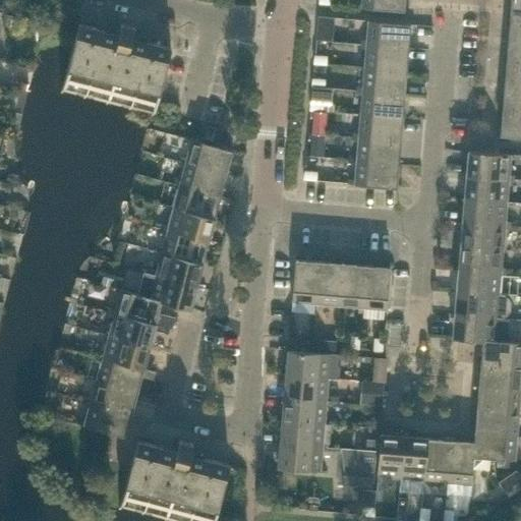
[(401,0),(361,0),(362,2),(355,2),(355,6),(404,11),(404,0),(401,0)]
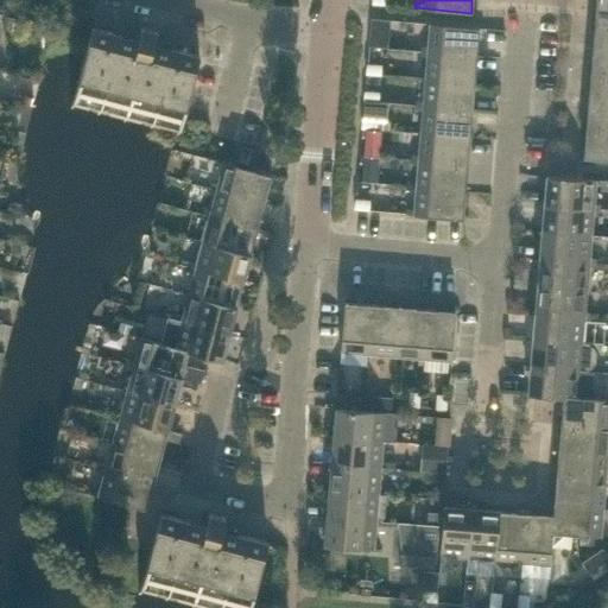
[(607,0),(601,0),(601,11),(595,11),(594,21),(607,23),(607,0)]
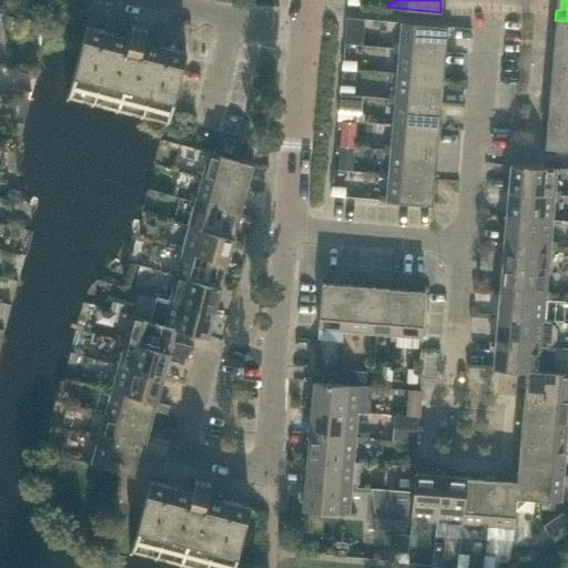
[(567,21),(555,20),(554,30),(559,31),(558,46),(567,46),(567,21)]
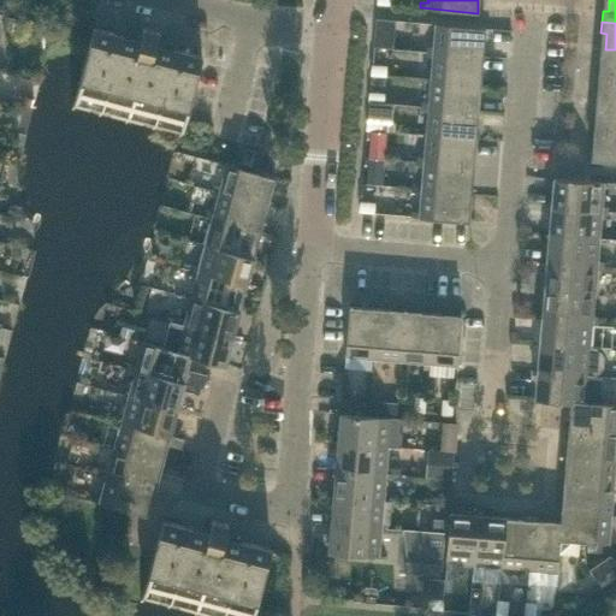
[(478,46),(479,28),(436,24),(433,48),(426,48),(425,52),(483,57),(484,46),(478,46)]
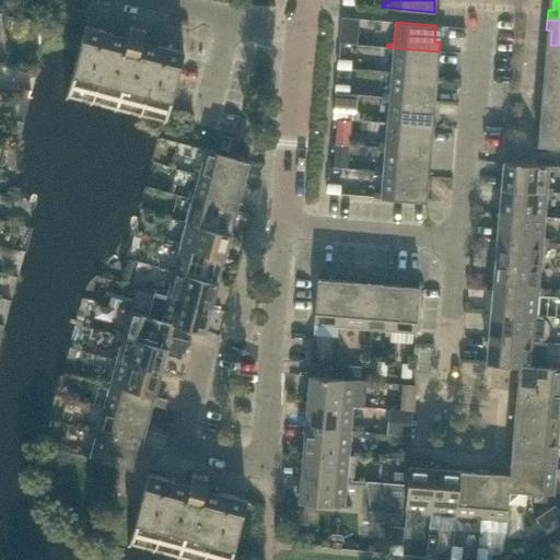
[(140,42),(143,28),(130,24),(127,38),(121,37),(120,42),(109,38),(112,32),(84,25),(78,49),(66,96),(164,123),(184,50),(156,44),(155,50),(143,48),(146,43),(140,42)]
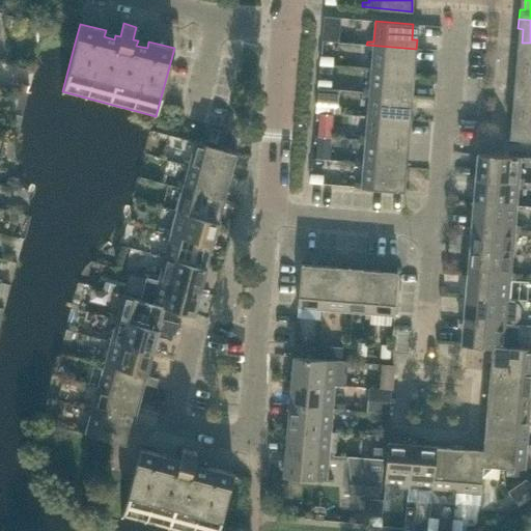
[(334,42),(335,33),(323,32),(322,40),(334,42)]
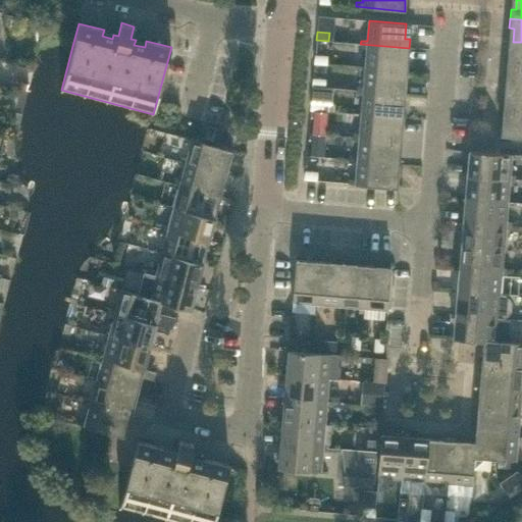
[(521,42),(513,42),(512,56),(507,55),(506,64),(521,65),(521,42)]
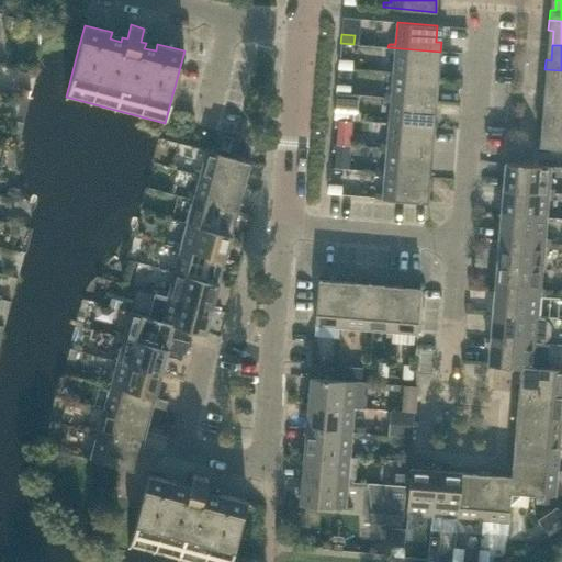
[(439,62),(440,52),(388,47),(388,52),(394,52),(393,72),(434,76),(435,62),(439,62)]
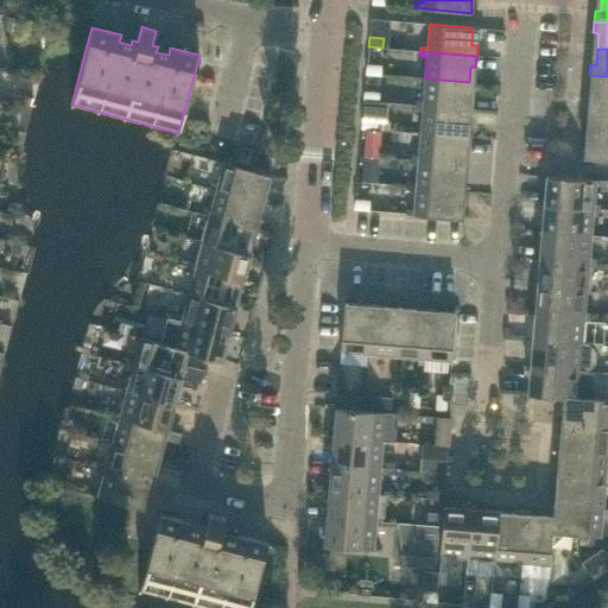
[(380,75),(381,65),(367,64),(366,74),(380,75)]
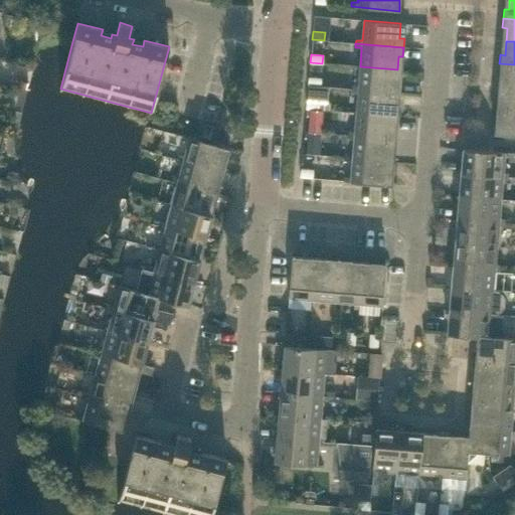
[(514,64),(499,63),(499,73),(503,73),(502,88),(514,88),(514,64)]
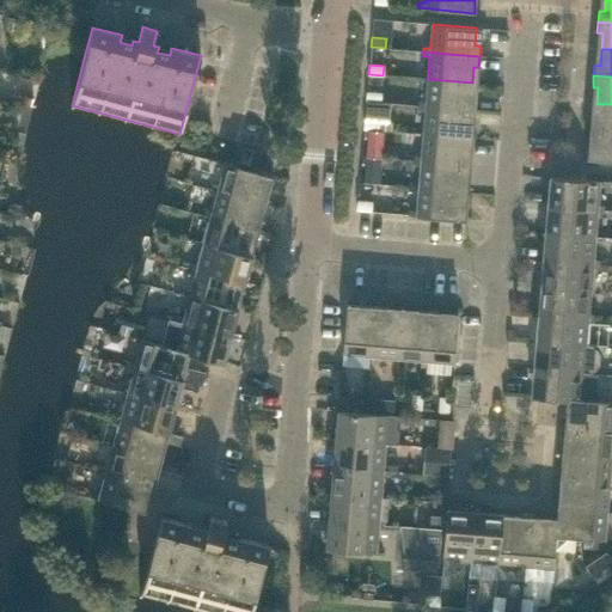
[(470,99),(472,83),(428,79),(426,102),(418,102),(418,106),(475,110),(476,99),(470,99)]
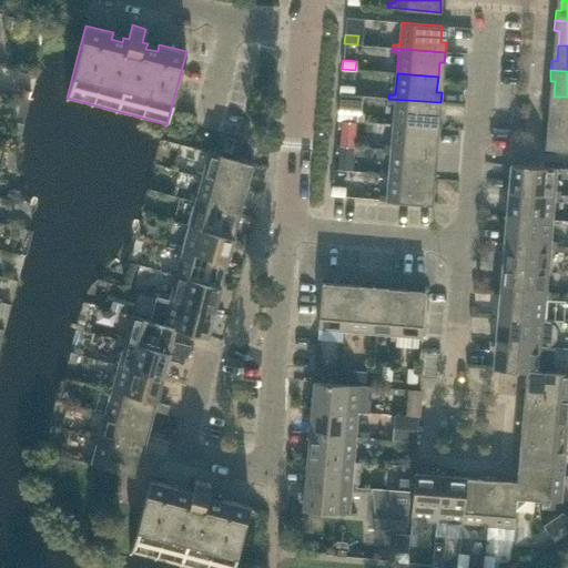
[(353,95),(354,87),(341,85),(340,94),(353,95)]
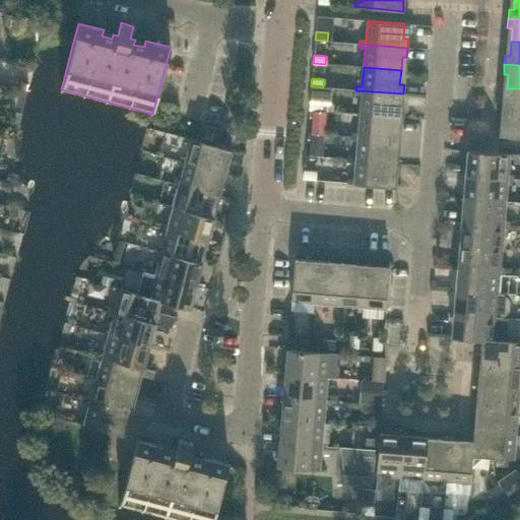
[(519,88),(507,88),(506,102),(501,102),(501,111),(519,112),(519,88)]
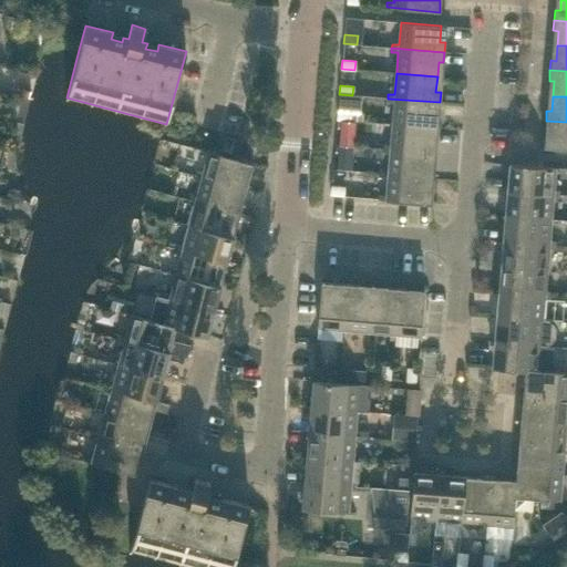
[(439,113),(440,102),(388,99),(387,102),(394,103),(392,124),(433,127),(434,112),(439,113)]
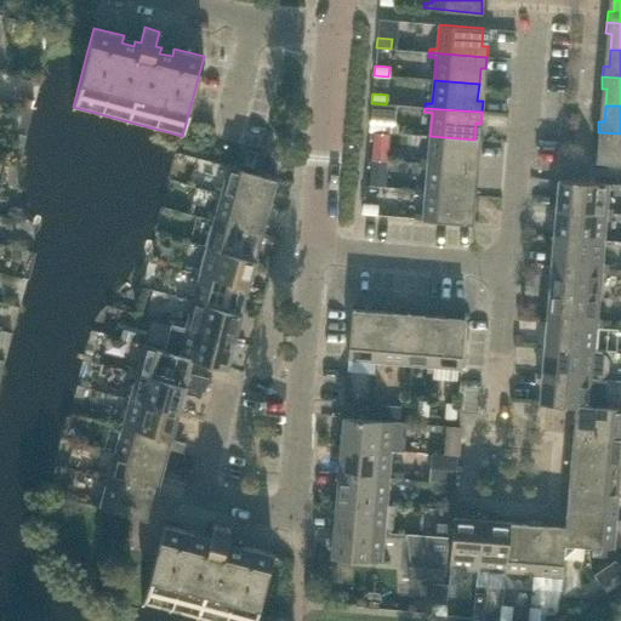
[(383,132),(385,123),(370,121),(369,131),(383,132)]
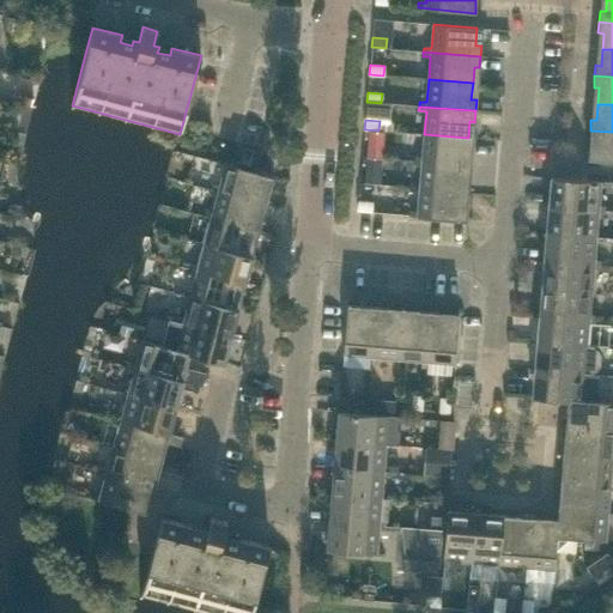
[(612,132),(590,131),(589,141),(594,143),(593,159),(612,161),(612,132)]
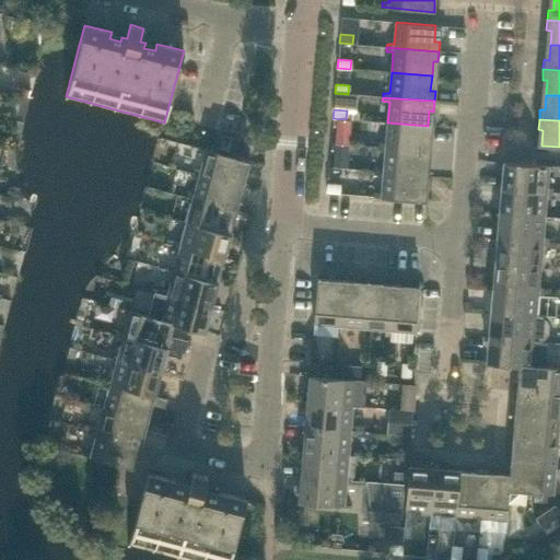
[(427,140),(428,126),(387,123),(385,143),(378,142),(378,147),(430,151),(431,141),(427,140)]
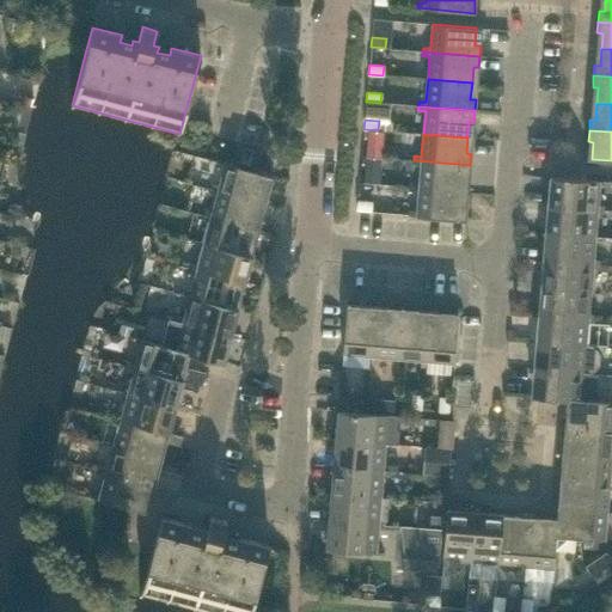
[(197,145),(193,159),(214,165),(219,151),(197,145)]
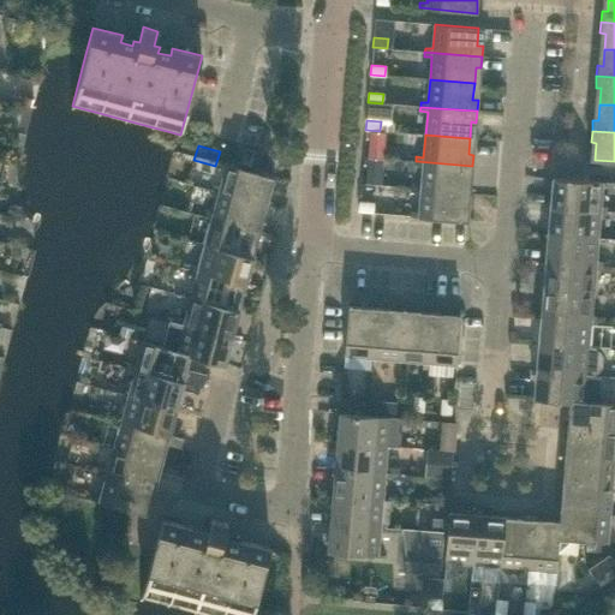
[(377,157),(378,148),(364,147),(363,156),(377,157)]
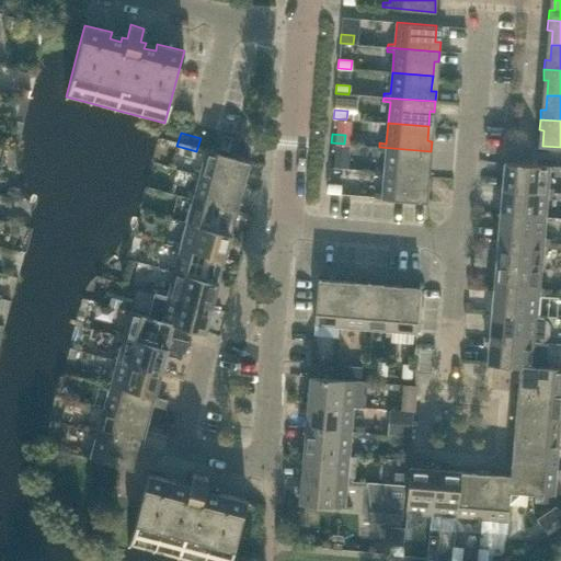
[(235,153),(239,139),(222,135),(219,149),(235,153)]
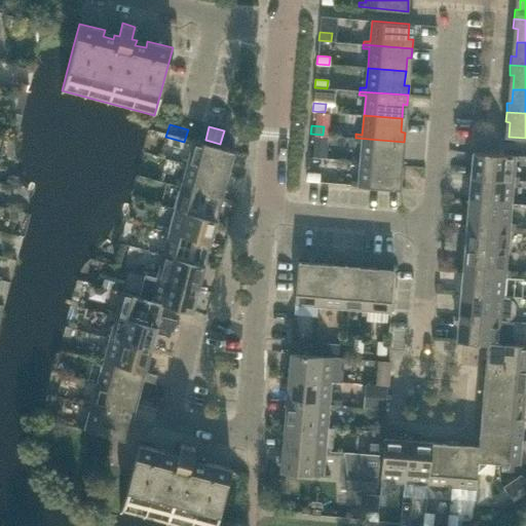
[(403,151),(404,142),(355,138),(354,142),(362,142),(360,161),(398,164),(399,151),(403,151)]
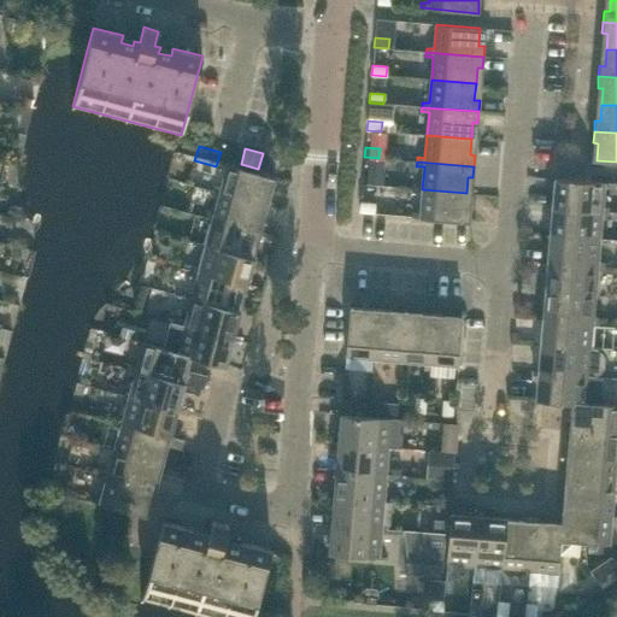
[(275,177),(227,165),(219,163),(218,168),(225,170),(219,192),(263,204),(266,188),(271,189),(275,177)]
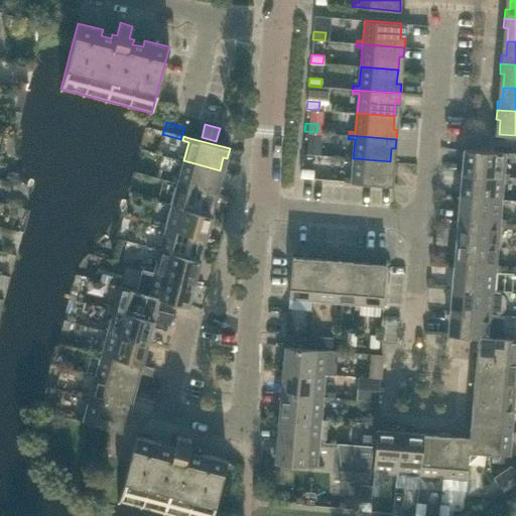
[(314,155),(315,147),(303,146),(302,154),(314,155)]
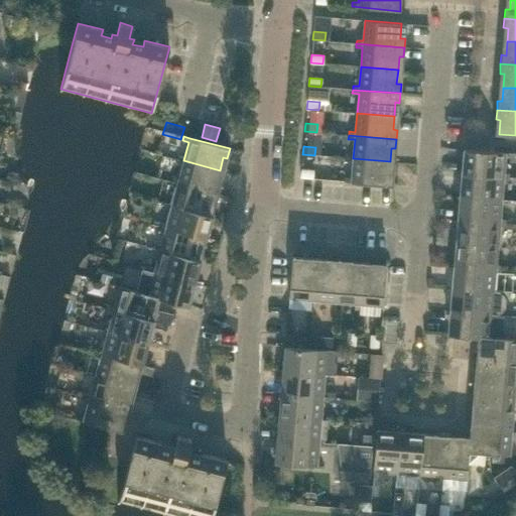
[(505,152),(494,152),(468,149),(467,164),(463,163),(462,173),(509,177),(510,173),(503,173),(505,152)]
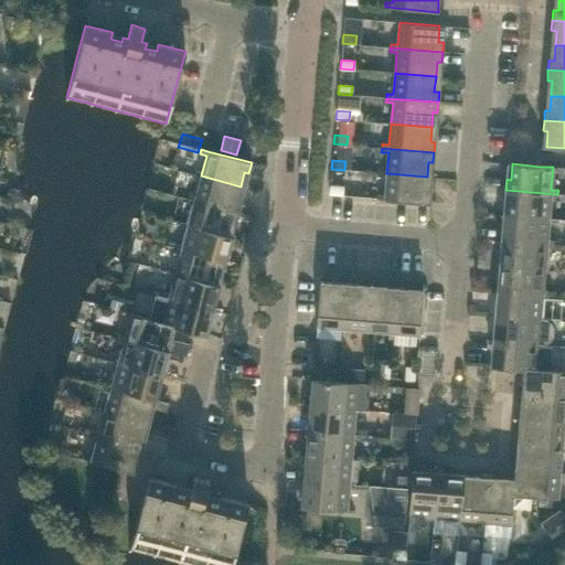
[(426,192),(427,177),(386,173),(385,194),(377,194),(377,199),(429,203),(430,192),(426,192)]
